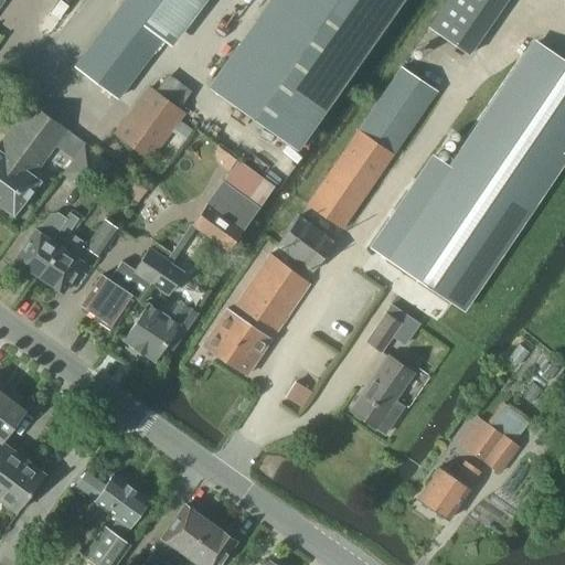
[(163,41),(172,48),(208,0),(123,0),(73,65),(117,99),(163,41)]
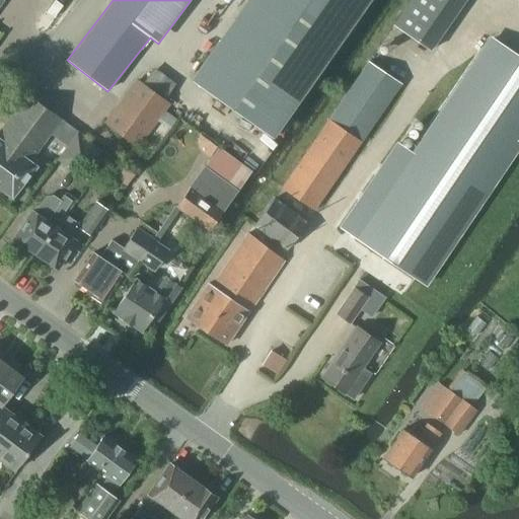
[(247,0),(192,80),(273,137),(368,0),(247,0)]
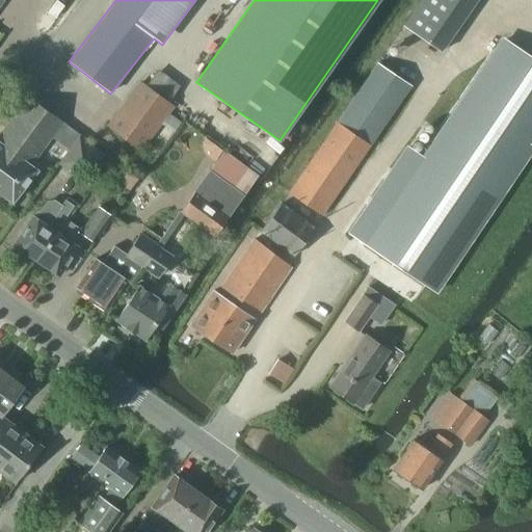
[(421,0),(405,24),(404,26),(441,51),(476,0),(421,0)]
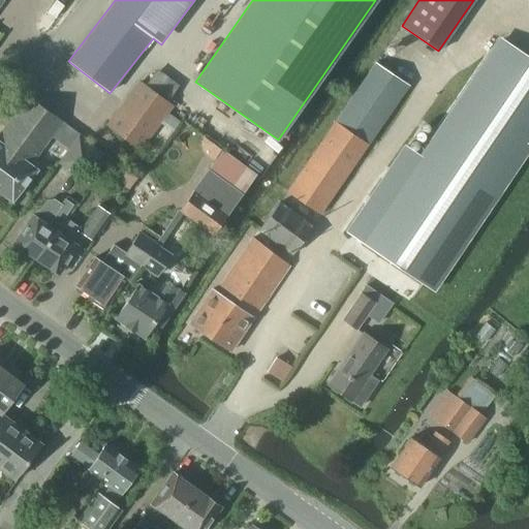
[(373,250),(431,288),(528,145),(528,58),(510,45),(373,250)]
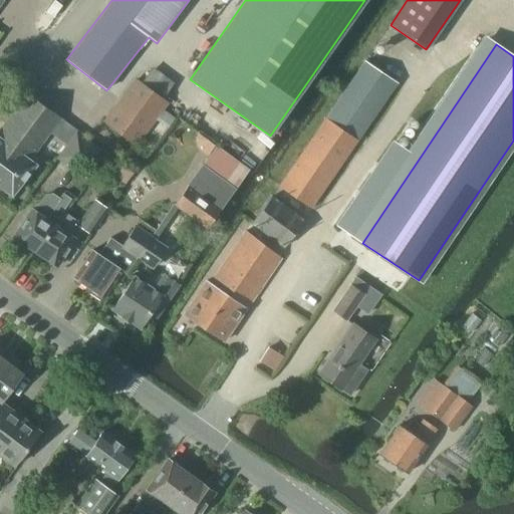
[(312,206),(398,82),(365,60),(280,184),(312,206)]
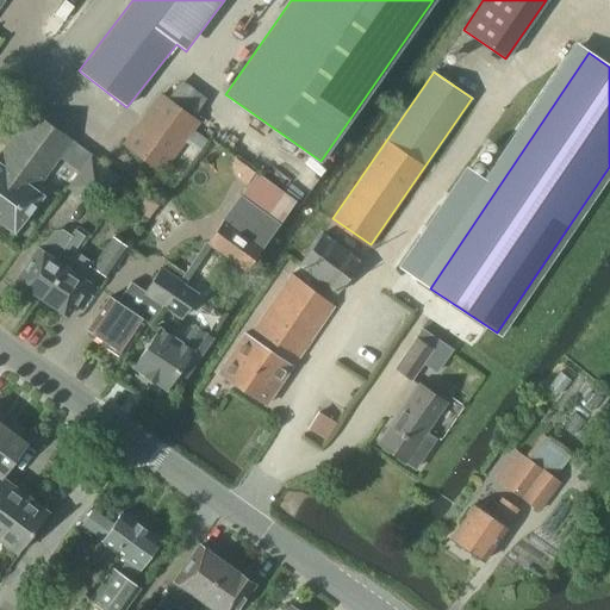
[(163,95),(162,98),(128,145),(163,172),(200,122),(194,118),(204,105),(179,86),(169,99),(163,95)]
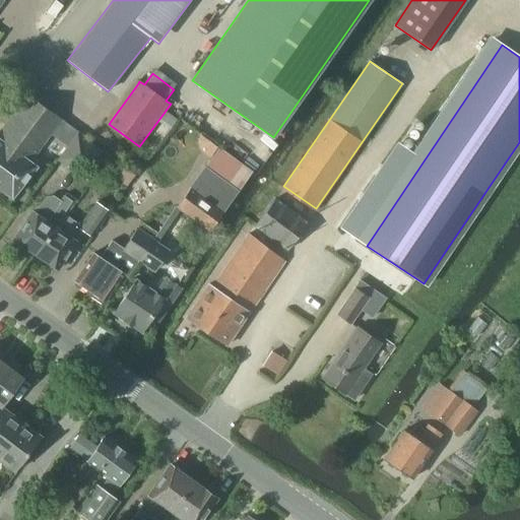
[(0,131),(0,189),(12,198),(37,164),(28,158),(59,117),(28,94),(0,131)]
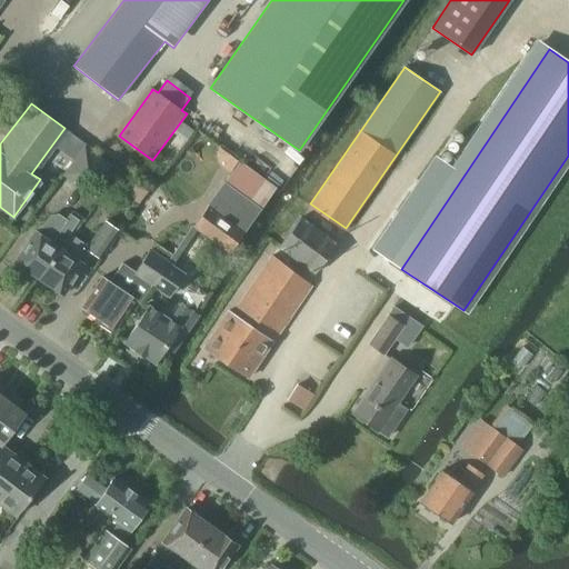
[(111,165),(85,145),(62,175),(73,183),(82,172),(107,170),(111,165)]
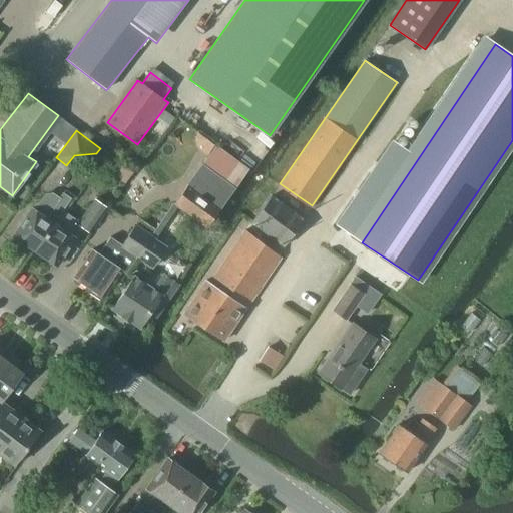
[(236,187),(249,169),(217,146),(175,204),(207,228),(236,187)]
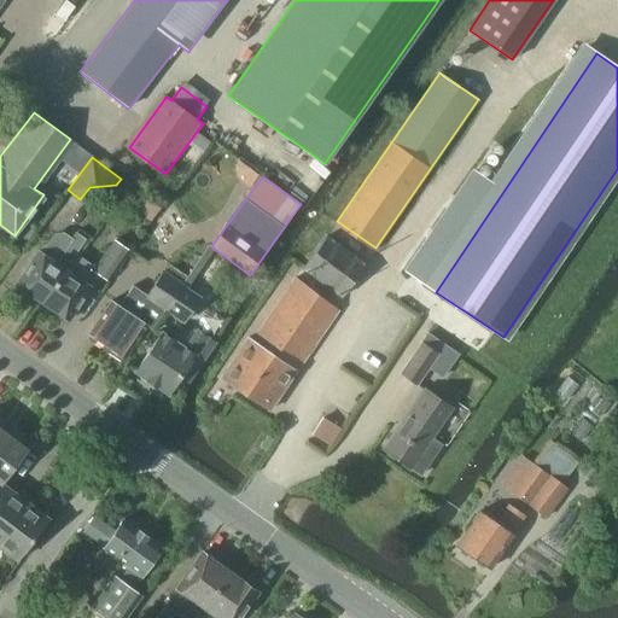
[(39,252),(16,286),(42,303),(51,291),(73,258),(76,261),(80,256),(89,243),(86,239),(76,232),(73,238),(63,232),(54,233),(47,244),(44,245),(39,252)]
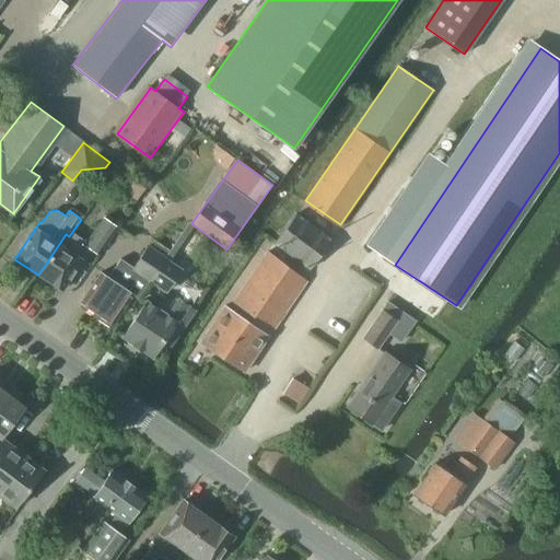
[(273,243),(308,270),(331,240),(296,212),(273,243)]
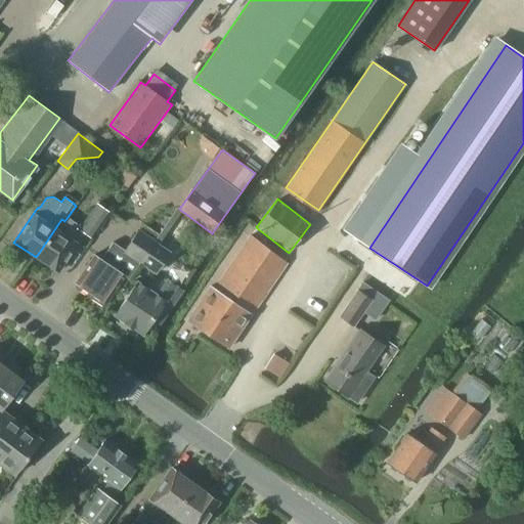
[(103,260),(94,254),(75,284),(105,304),(137,258),(141,261),(151,247),(156,242),(171,218),(144,200),(103,260)]
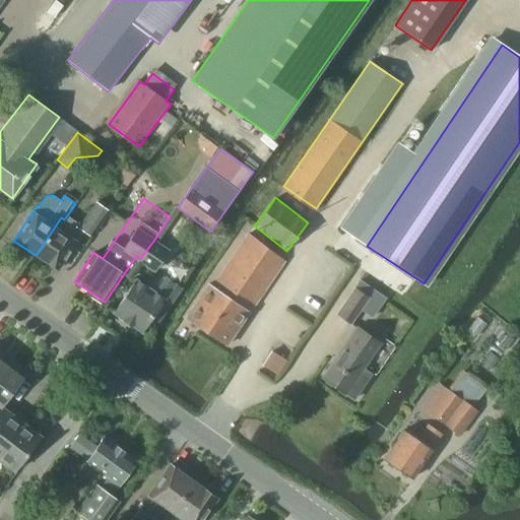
[(61,217),(43,245),(36,255),(57,270),(76,242),(82,232),(91,238),(110,211),(95,201),(80,224),(67,215),(64,219),(61,217)]
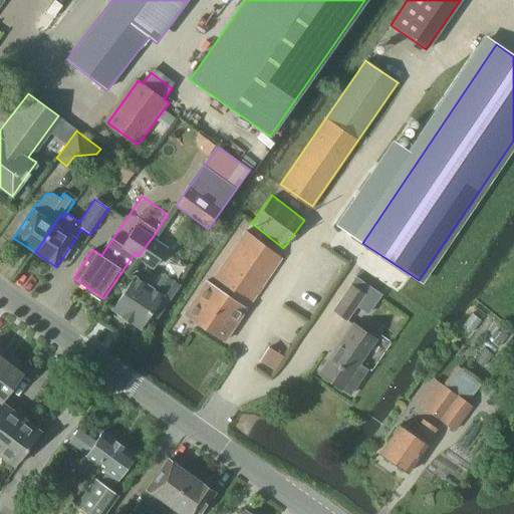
[(211,283),(207,281),(184,314),(224,341),(281,259),(246,233),(211,283)]
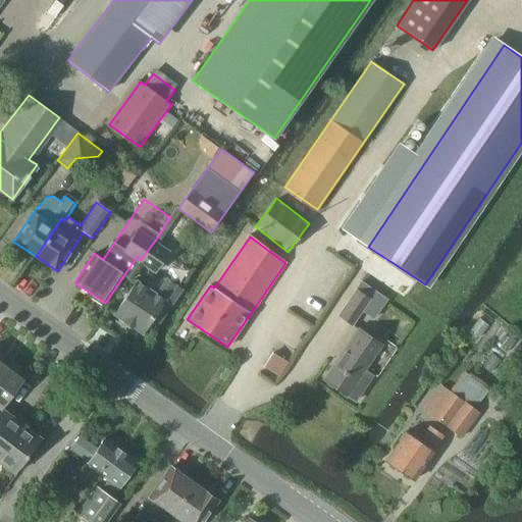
[(155,241),(151,246),(141,260),(155,270),(169,251),(155,241)]
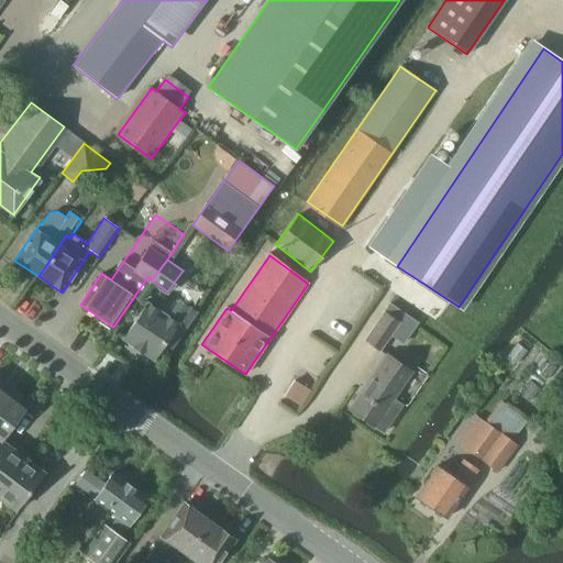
[(146,304),(123,339),(154,359),(164,343),(170,348),(195,310),(180,300),(172,313),(161,306),(157,310),(146,304)]
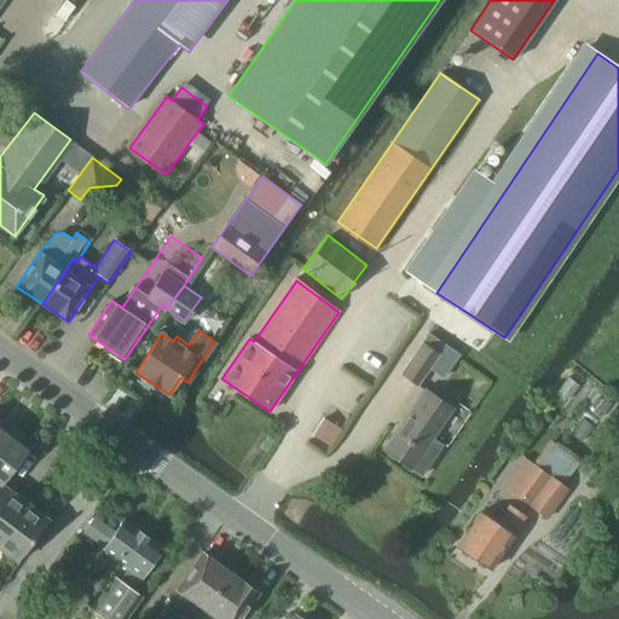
[(423,342),(424,343),(403,375),(418,386),(431,368),(443,376),(457,357),(428,336),(423,342)]
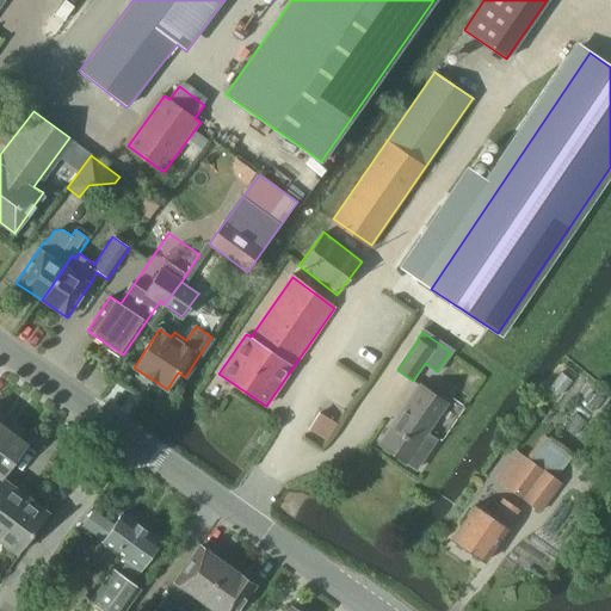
[(419,386),(390,426),(378,444),(415,469),(436,440),(426,433),(446,403),(419,386)]
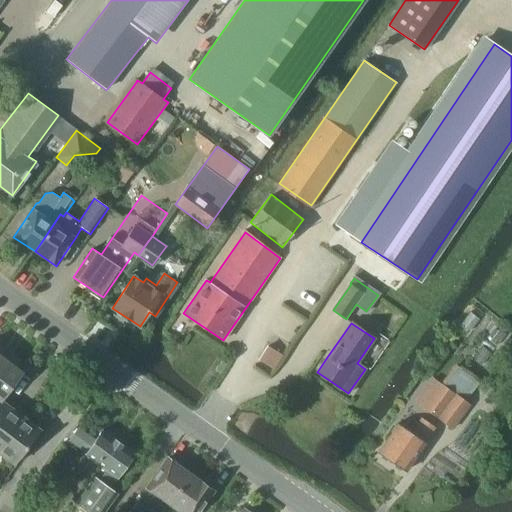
[(267,345),(258,359),(273,369),(283,355),(267,345)]
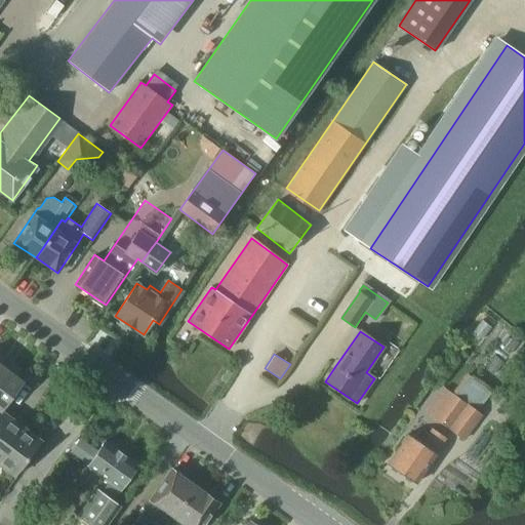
[(0,409),(23,380),(0,363),(0,409)]
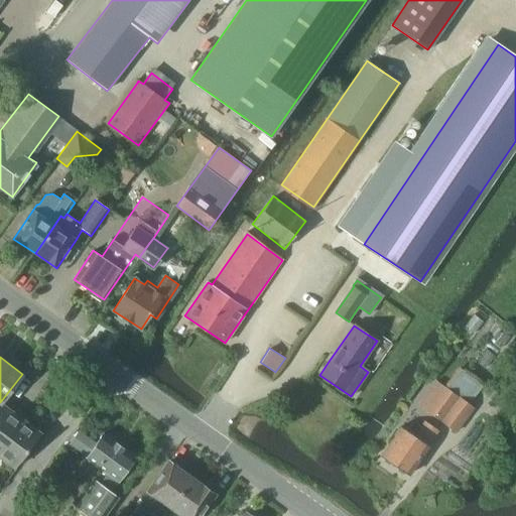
[(444,386),(435,380),(417,405),(457,432),(475,407),(471,404),(485,385),(459,366),(444,386)]
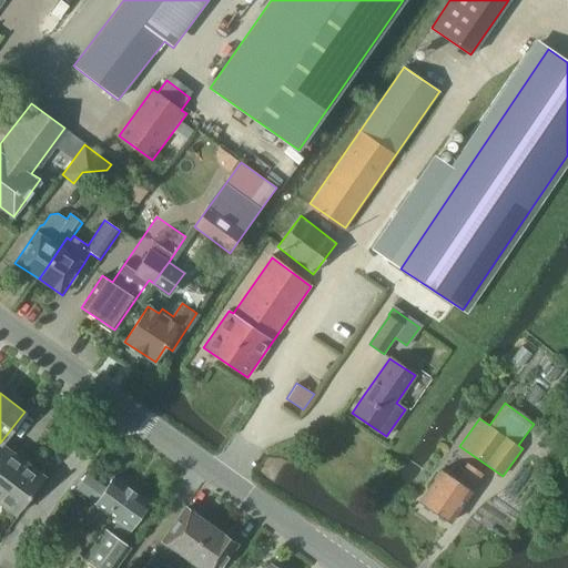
[(0,504),(16,515),(44,477),(0,443),(0,504)]
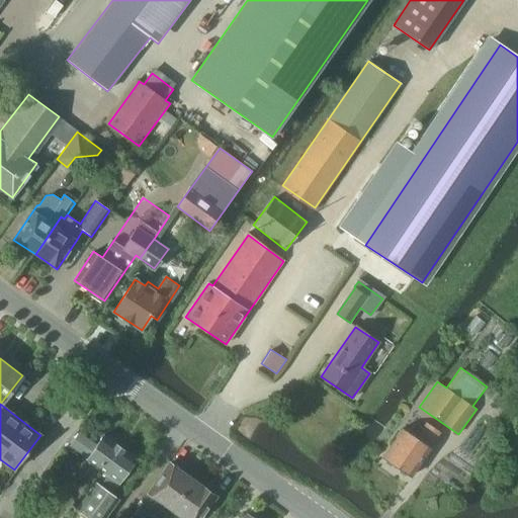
[(415,437),(402,428),(382,456),(411,477),(441,433),(425,422),(415,437)]
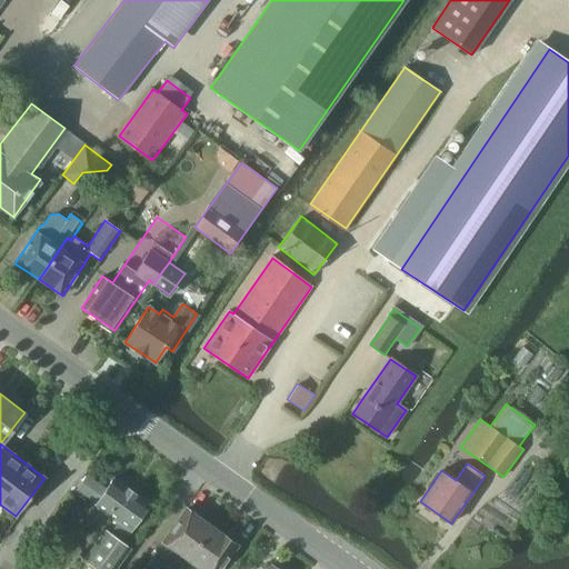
[(110,533),(106,530),(85,559),(97,568),(116,568),(130,549),(121,542),(130,531),(149,503),(113,479),(95,506),(118,522),(110,533)]
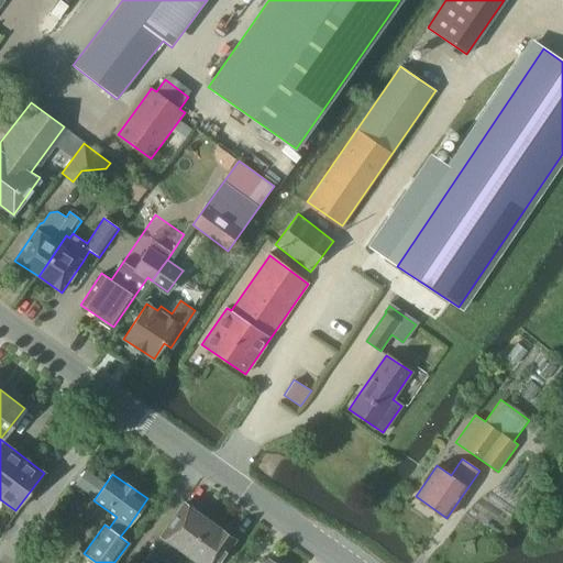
[(162,536),(145,559),(151,562),(156,562),(172,543),(186,553),(209,521),(184,504),(162,536)]
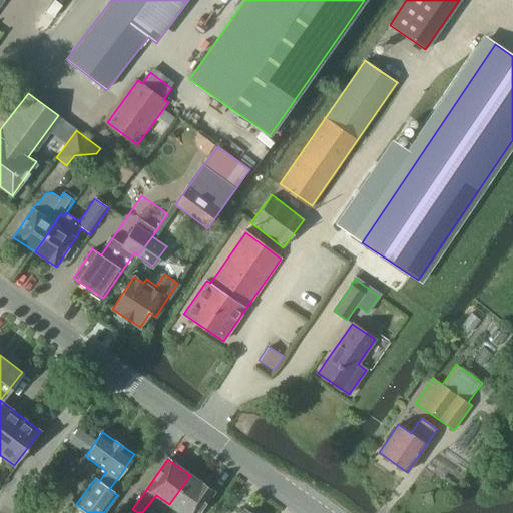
[(169,504),(180,512),(179,512),(197,512),(213,492),(190,475),(169,504)]
